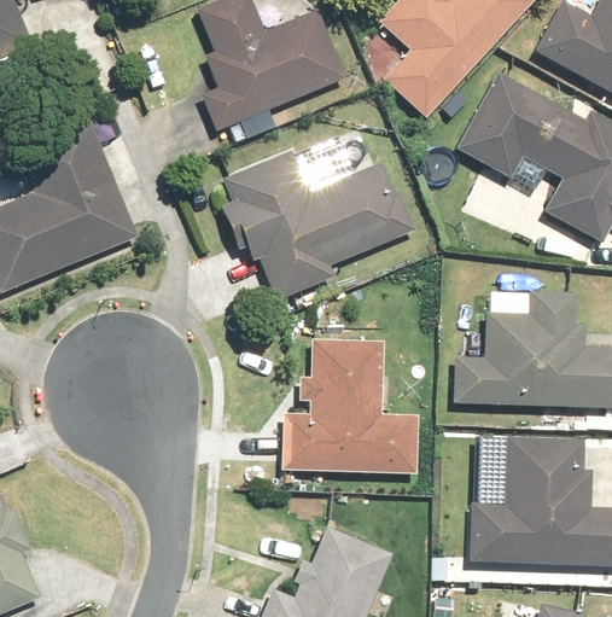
[(0,0),(0,52),(30,40),(15,0),(0,0)]
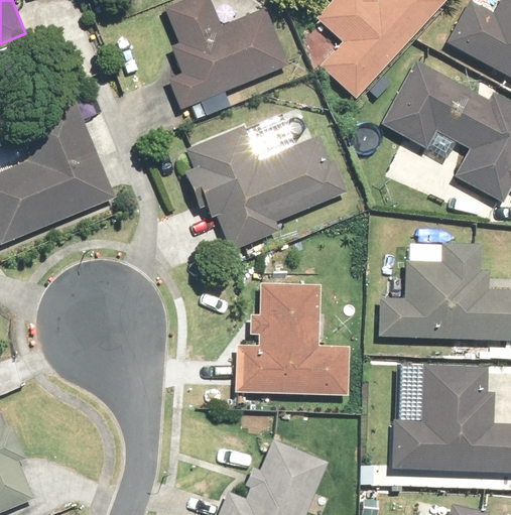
[(170,80),(181,107),(289,65),(266,7),(221,25),(210,0),(183,0),(164,7),(178,42),(170,45),(182,75),(170,80)]
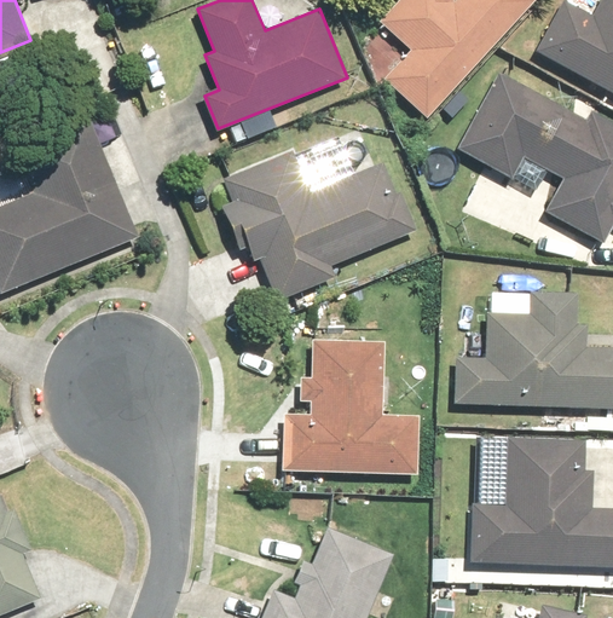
[(428,117),(535,0),(393,0),(377,18),(411,50),(385,79),(428,117)]
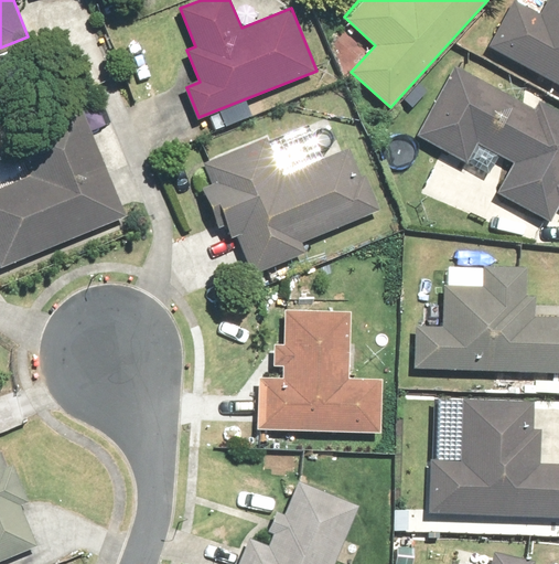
[(515,0),(514,0),(490,46),(558,83),(558,0),(549,0),(541,14),(515,0)]
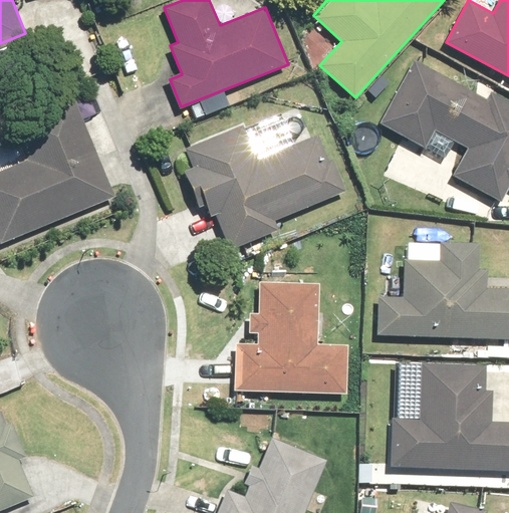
[(488,99),(415,60),(379,123),(426,149),(436,131),(468,149),(453,177),(501,204),(508,191),(508,99),(492,91),(488,99)]
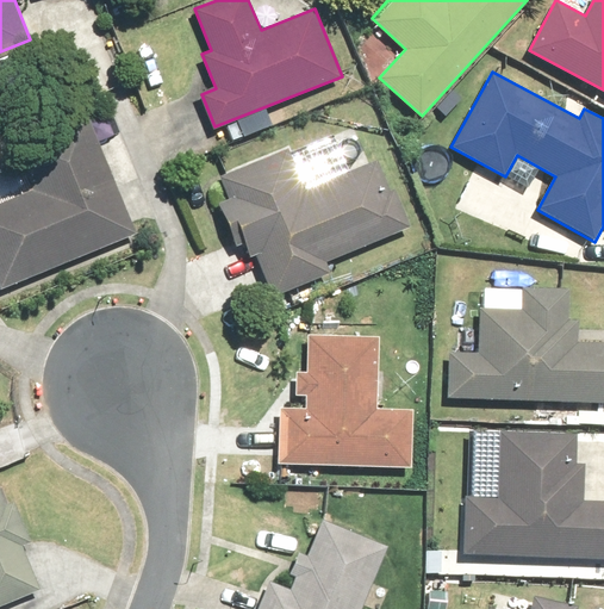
[(33,190),(0,202),(0,287),(137,234),(88,109),(13,137),(33,190)]
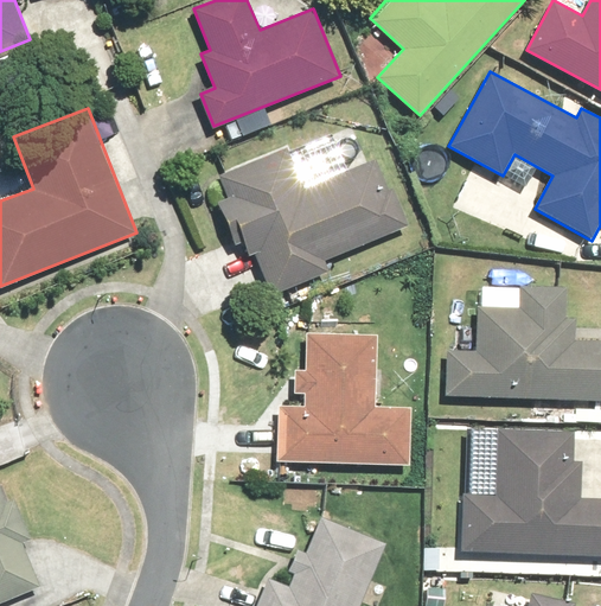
[(286,147),(219,176),(228,196),(213,202),(232,247),(238,244),(245,260),(254,256),(270,295),(330,270),(325,261),(408,225),(379,157),(304,189),(286,147)]
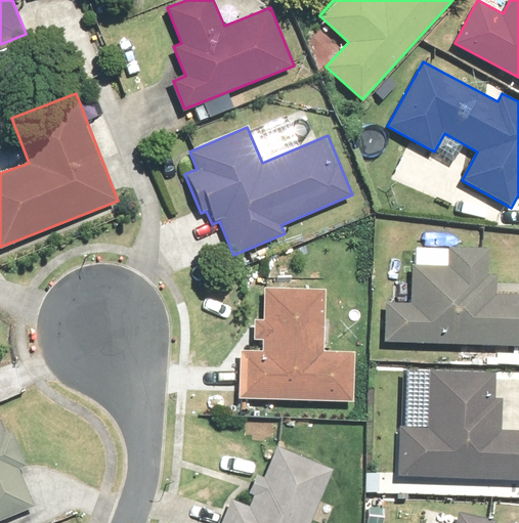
[(385,303),(384,341),(518,345),(518,294),(498,294),(499,274),(488,273),(489,248),(449,246),(448,265),(412,264),(411,304),(385,303)]
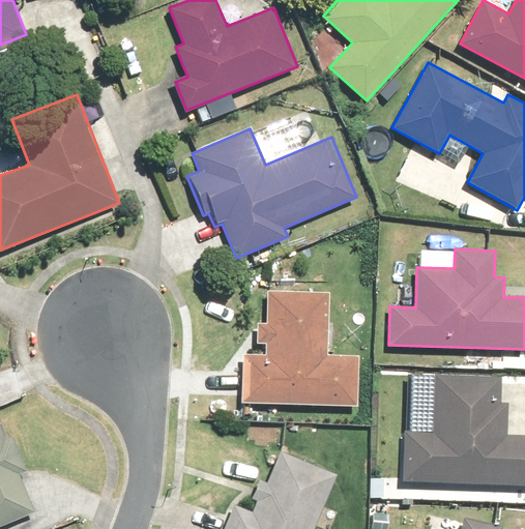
[(242,352),(240,402),(357,406),(359,355),(329,354),(331,295),(267,293),(266,324),(258,323),(258,343),(265,344),(265,352),(242,352)]
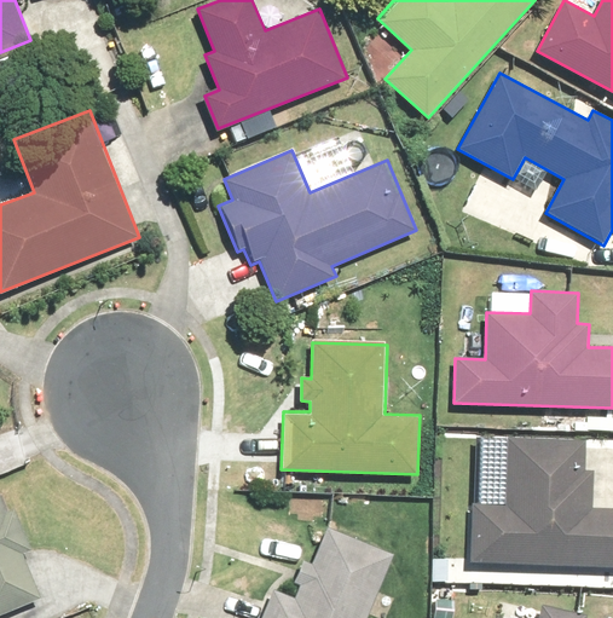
[(472,504),(469,561),(612,566),(612,509),(593,509),(595,469),(584,468),(585,440),(508,437),(505,506),(472,504)]
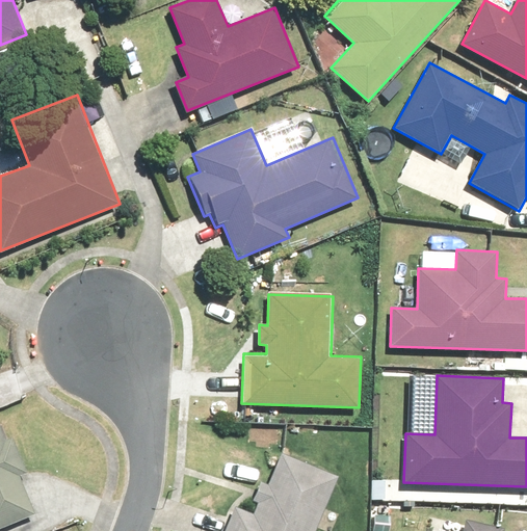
[(0,428),(0,528),(35,514),(20,476),(28,473),(14,437),(5,442),(0,428)]
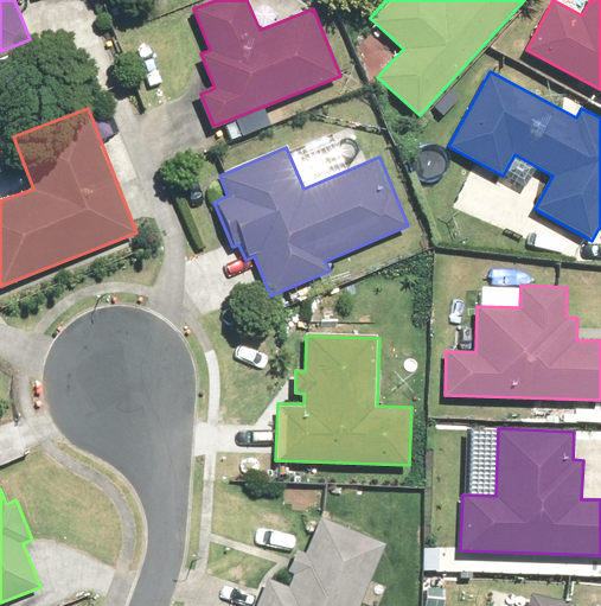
[(268,576),(254,605),(363,605),(390,544),(320,515),(304,553),(296,549),(287,572),(294,574),(291,585),(268,576)]
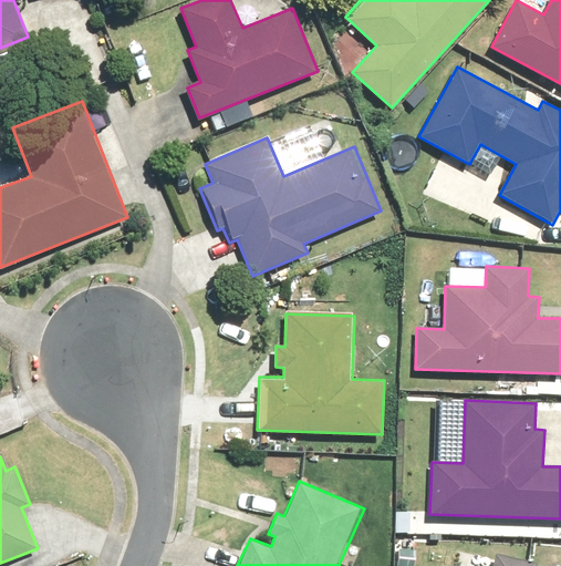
[(537,565),(538,564),(497,554),(494,565),(537,565)]
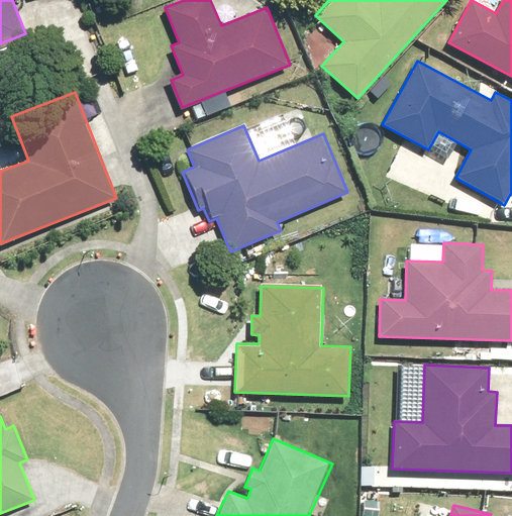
All buildings are outlined.
